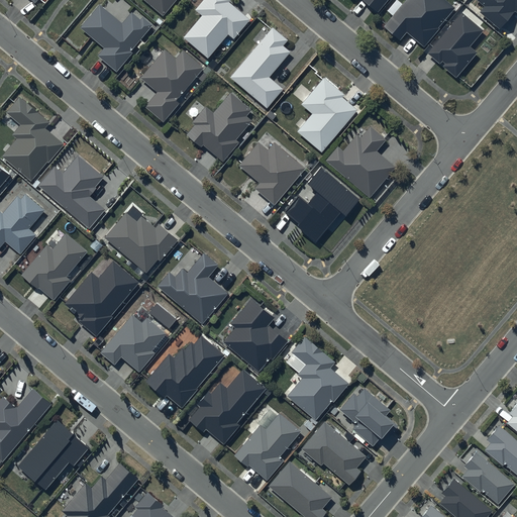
[(145,0),(162,14),(174,0),(145,0)]
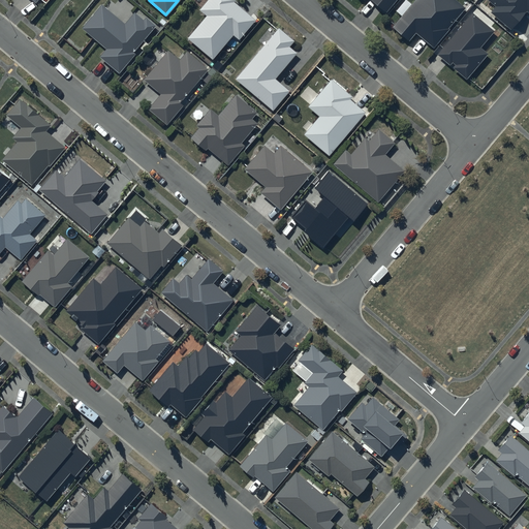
[(237,0),(208,0),(199,10),(207,16),(188,37),(213,59),(234,34),(240,39),(256,21),(235,2),(237,0)]
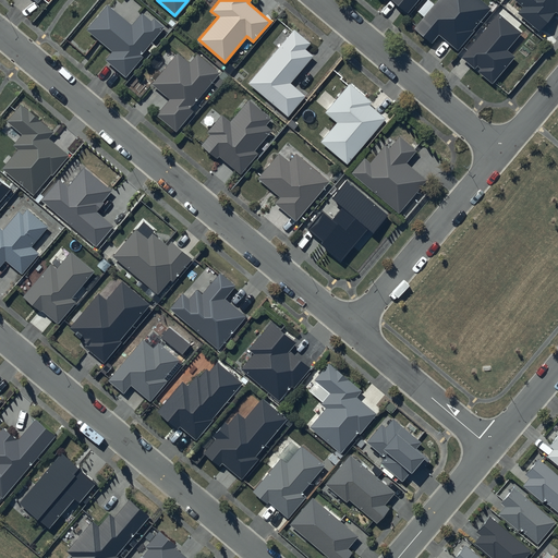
[(387,0),(402,11),(403,9),(407,12),(415,0),(387,0)]
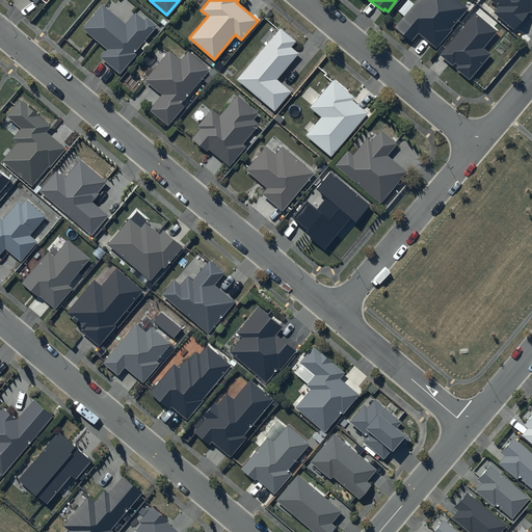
[(470,8),(459,0),(417,0),(395,27),(411,41),(419,33),(436,48),(470,8)]
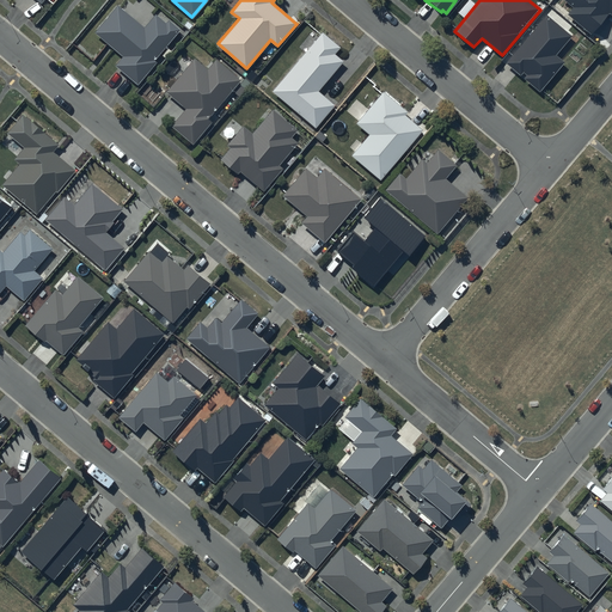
[(611,0),(565,0),(575,7),(569,14),(593,34),(610,13),(611,14),(611,0)]
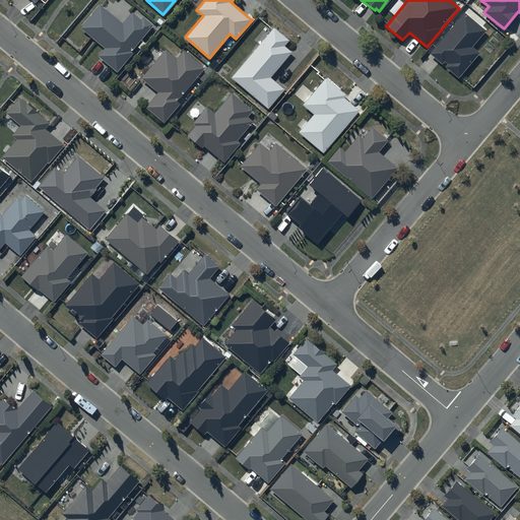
[(122,24),(100,5),(81,27),(106,48),(99,56),(117,72),(133,53),(132,52),(153,25),(144,16),(141,19),(132,12),(122,24)]
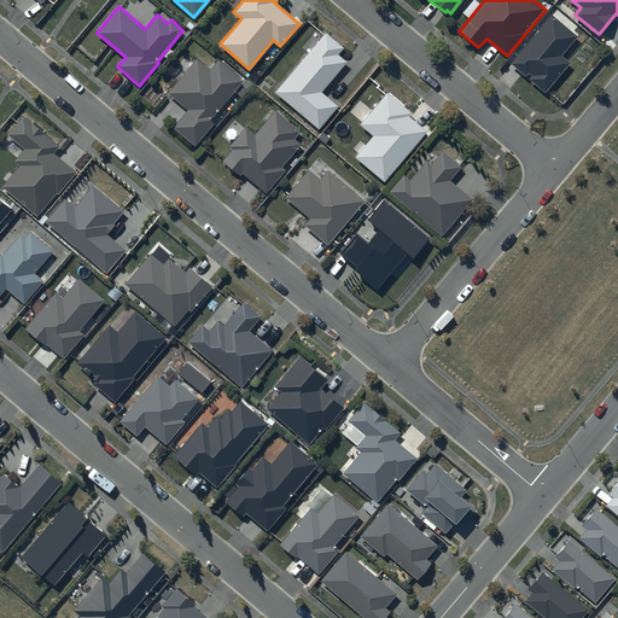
[(552,12),(509,62),(525,75),(528,71),(530,74),(528,77),(544,92),(571,62),(561,53),(578,35),(552,12)]
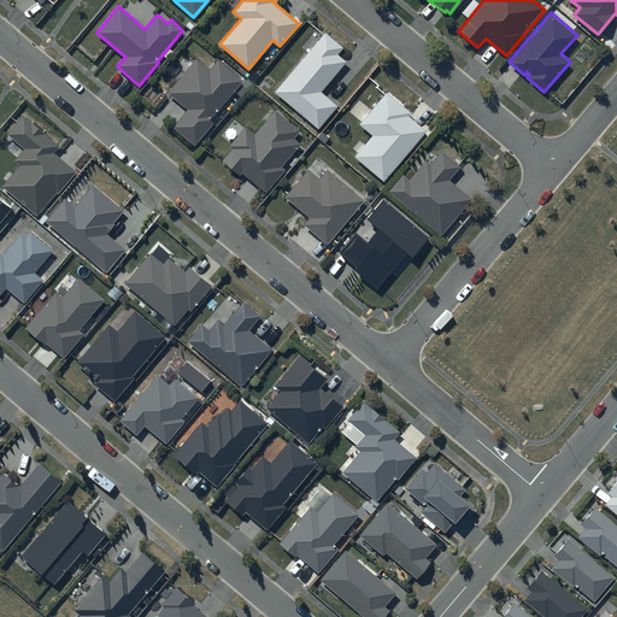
[(324,31),(274,89),(317,128),(338,105),(321,90),(346,62),(338,53),(342,47),(324,31)]
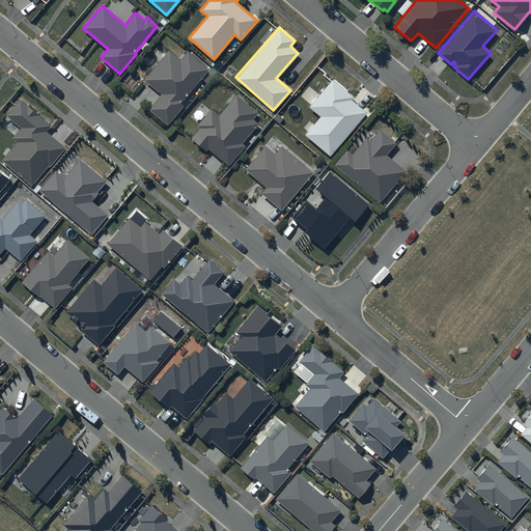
[(160,93),(147,107),(167,123),(184,105),(180,101),(208,67),(188,50),(180,58),(168,48),(142,78),(160,93)]
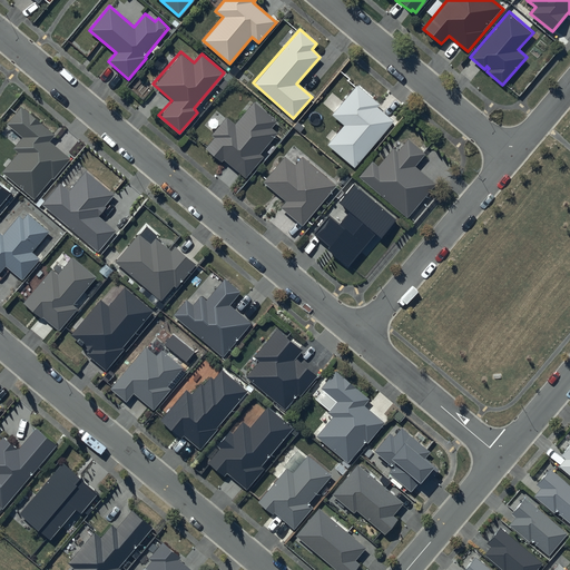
[(343,124),(327,143),(354,166),(394,120),(377,105),(379,102),(356,84),(331,114),(343,124)]
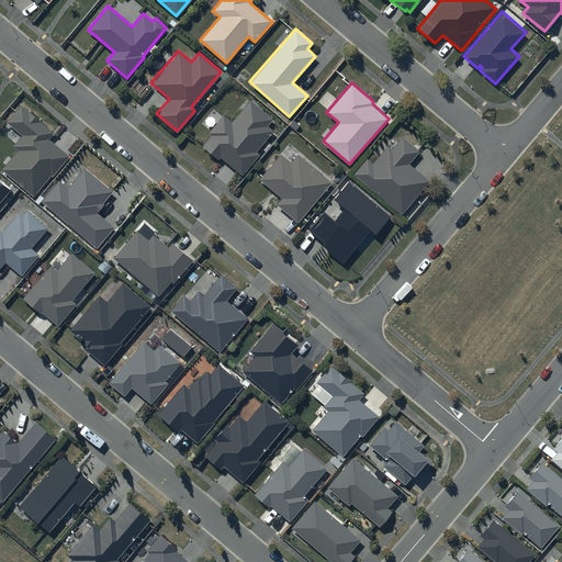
[(232,124),(224,116),(210,133),(213,135),(203,147),(218,160),(221,157),(243,176),(260,155),(257,153),(274,132),(268,126),(273,120),(251,101),(232,124)]
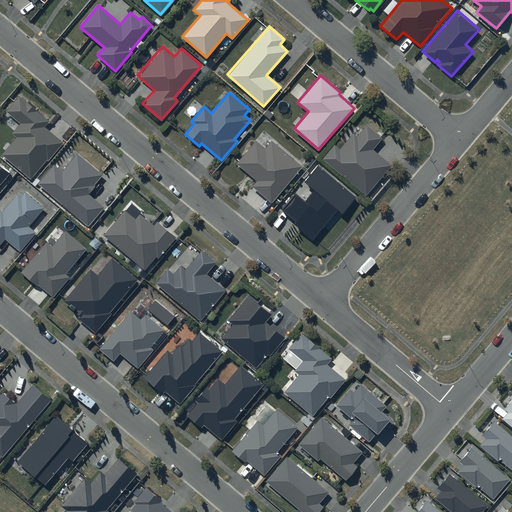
[(50,121),(19,95),(5,111),(20,124),(11,133),(17,138),(2,155),(31,179),(47,160),(48,161),(64,142),(45,127),(50,121)]
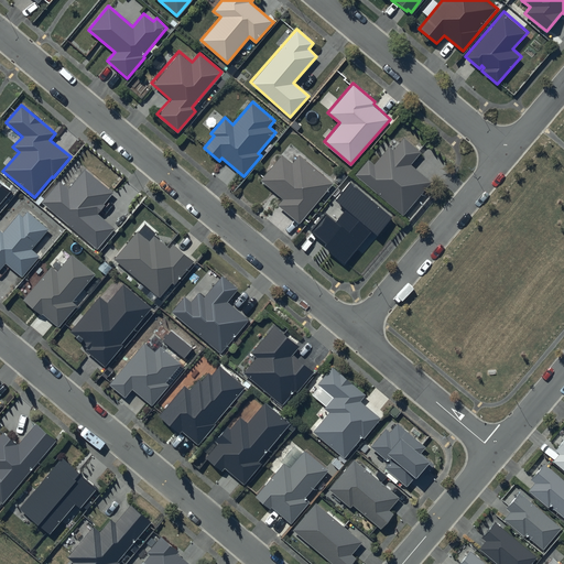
[(368,159),(355,174),(403,215),(432,181),(411,163),(421,151),(403,137),(392,149),(389,145),(373,163),(368,159)]
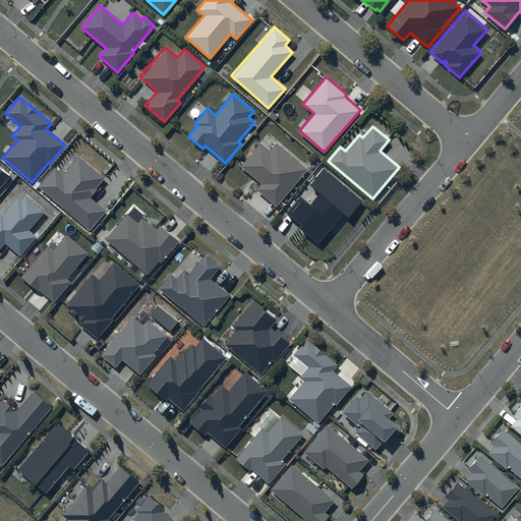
[(261,182),(255,188),(277,206),(306,167),(276,142),(270,150),(259,141),(240,166),(261,182)]
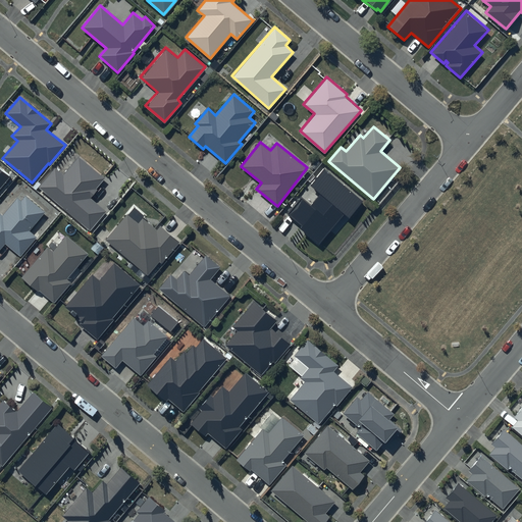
[(105,178),(79,156),(63,174),(54,167),(38,188),(90,229),(105,212),(89,199),(105,178)]
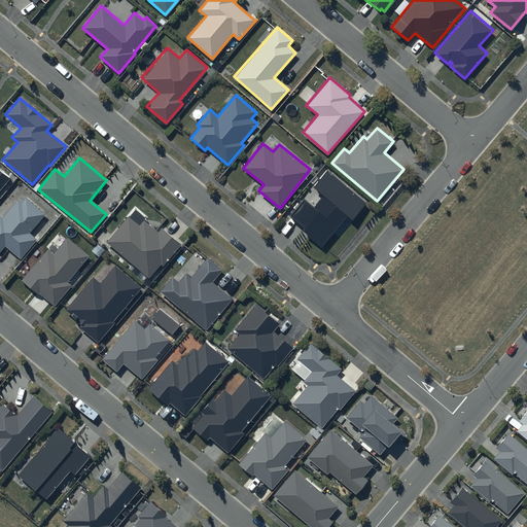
[(0,194),(13,178),(0,167),(0,194)]
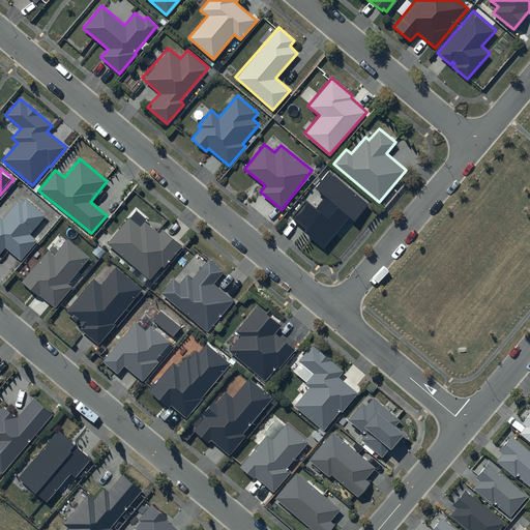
[(369,205),(328,171),(314,188),(324,197),(315,209),(305,202),(292,217),(306,229),(304,232),(324,248),(349,217),(354,222),(369,205)]
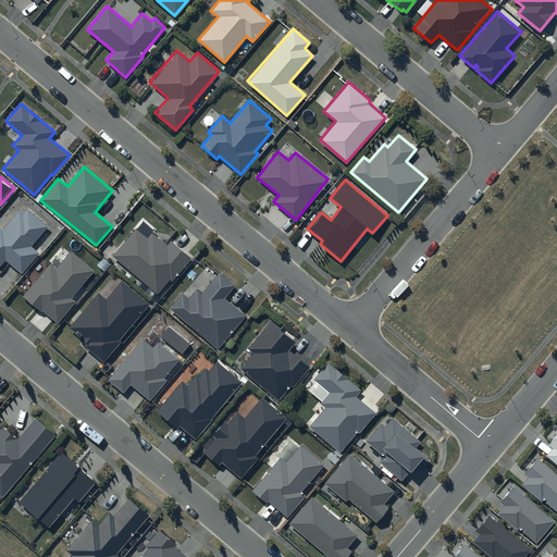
[(0,227),(0,268),(5,261),(21,274),(40,251),(32,244),(47,225),(27,208),(23,213),(19,210),(2,230),(0,227)]
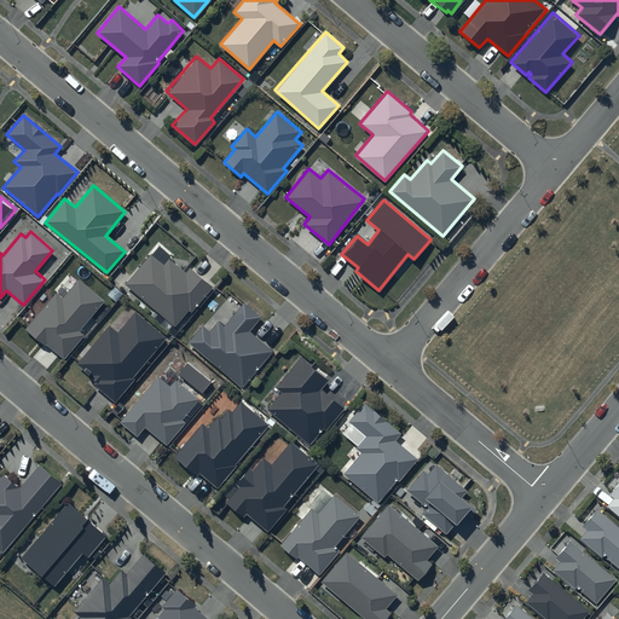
[(163,264),(151,253),(125,284),(174,327),(189,310),(192,312),(213,287),(190,268),(186,272),(169,258),(163,264)]
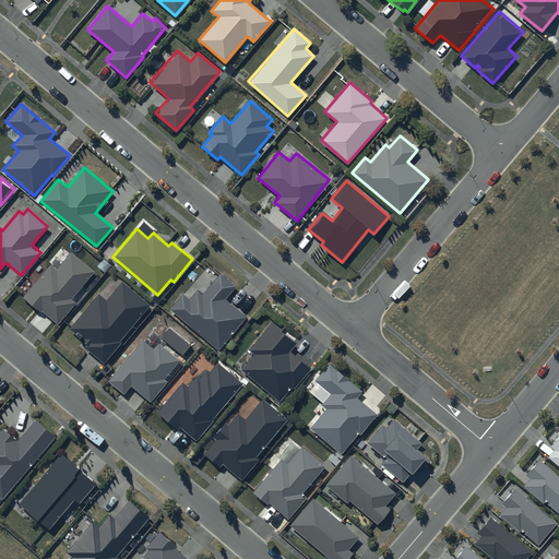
[(94,272),(71,252),(57,269),(51,264),(23,298),(42,313),(43,311),(58,324),(75,302),(72,299),(94,272)]
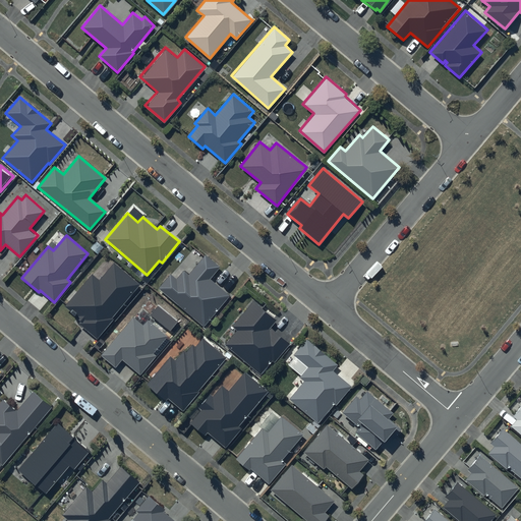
[(220,267),(206,255),(189,275),(183,271),(177,279),(171,274),(159,288),(204,326),(229,296),(210,280),(220,267)]
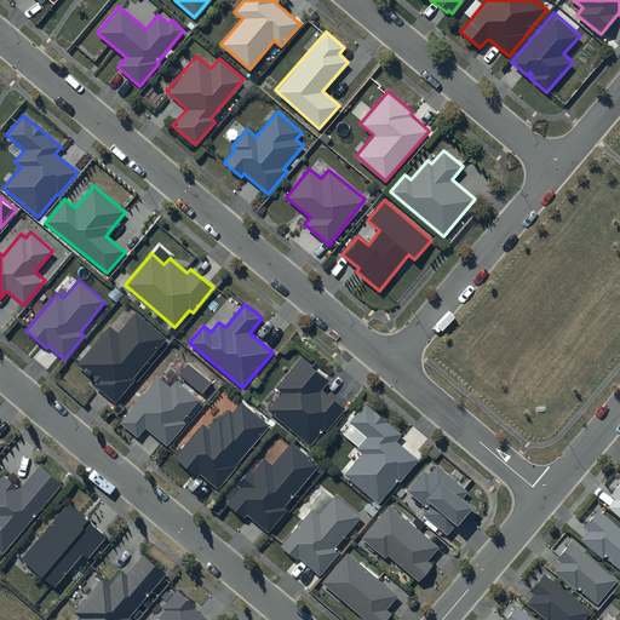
[(167,339),(136,313),(119,334),(109,326),(76,365),(97,382),(95,385),(115,403),(136,380),(133,379),(167,339)]
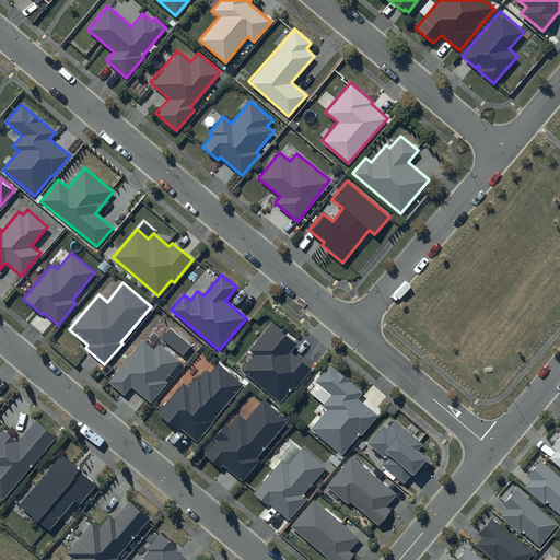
[(300,345),(272,323),(249,350),(255,354),(242,370),(280,403),(293,387),(295,389),(312,370),(292,353),(300,345)]
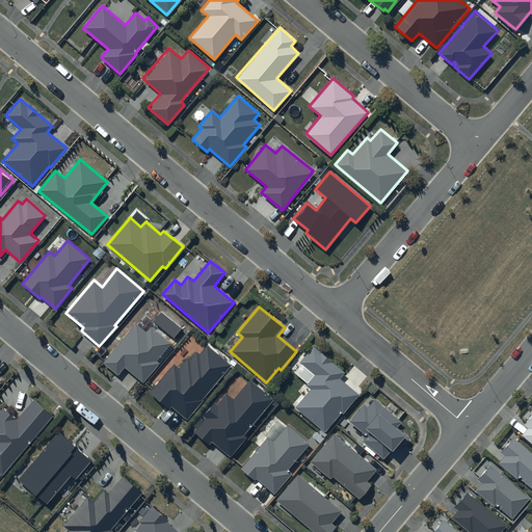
[(171,343),(152,326),(147,331),(136,323),(104,363),(118,375),(125,368),(143,383),(160,364),(156,361),(171,343)]
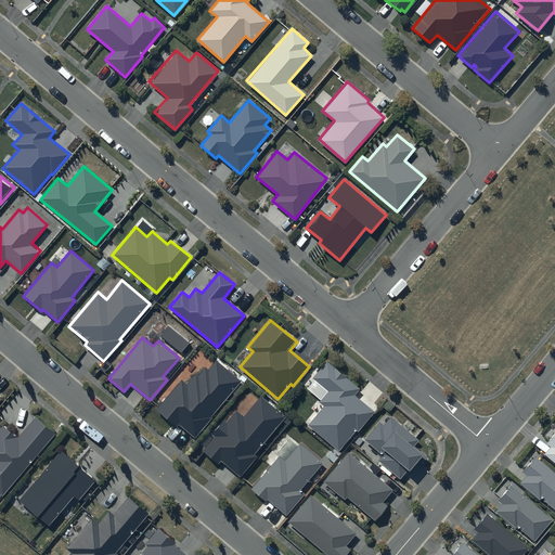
[(242,382),(216,360),(208,370),(205,366),(198,375),(195,373),(186,384),(182,379),(156,410),(176,426),(178,424),(195,438),(242,382)]
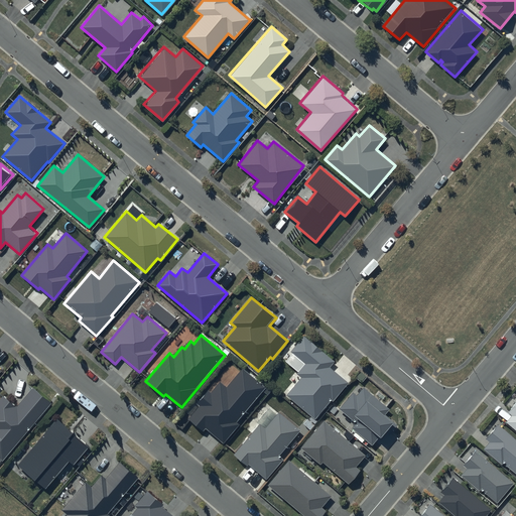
[(335,362),(303,336),(290,352),(304,364),(296,374),(301,377),(286,395),(315,419),(332,400),(333,401),(349,383),(330,368),(335,362)]
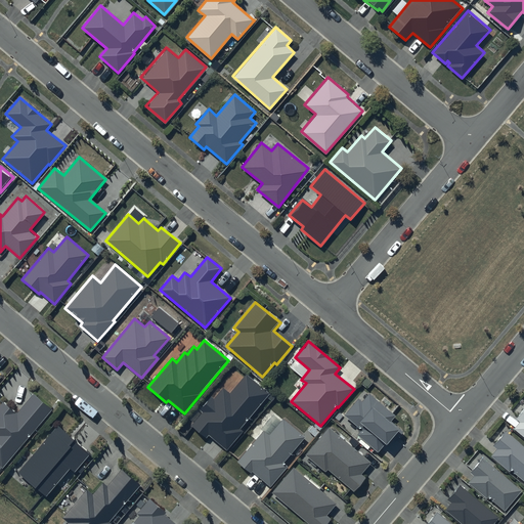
[(270,394),(247,375),(230,394),(223,388),(214,399),(211,396),(201,409),(203,411),(191,426),(206,438),(209,435),(227,450),(244,431),(241,429),(270,394)]
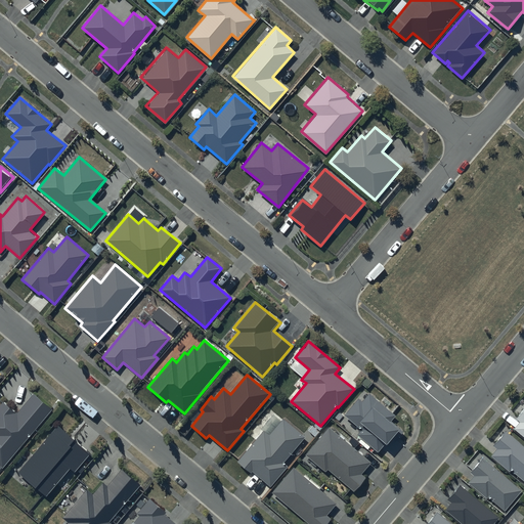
[(52,409),(34,394),(17,415),(3,402),(0,405),(0,465),(3,468),(52,409)]
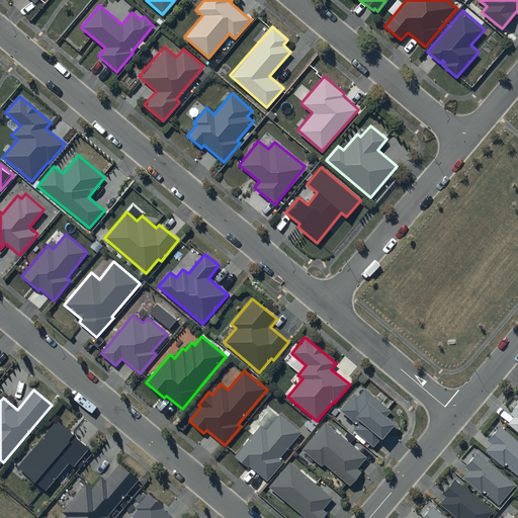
[(391,411),(365,390),(358,398),(354,395),(341,411),(357,425),(353,430),(374,447),(380,438),(382,440),(396,424),(386,417),(391,411)]
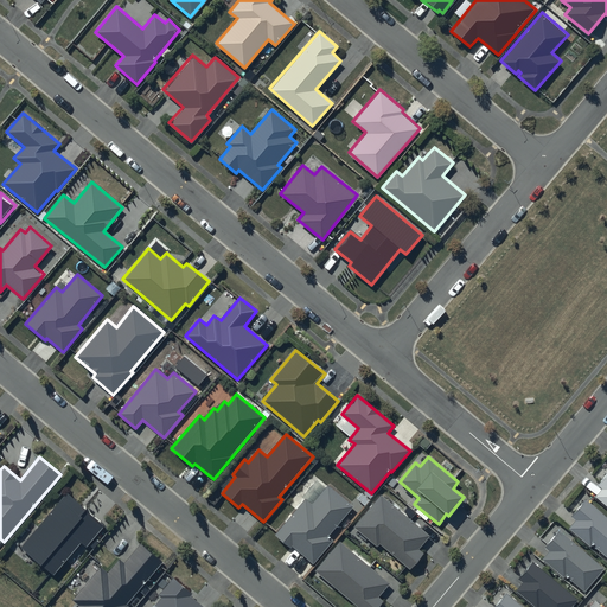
[(601,487),(594,496),(606,506),(606,471),(596,484),(601,487)]
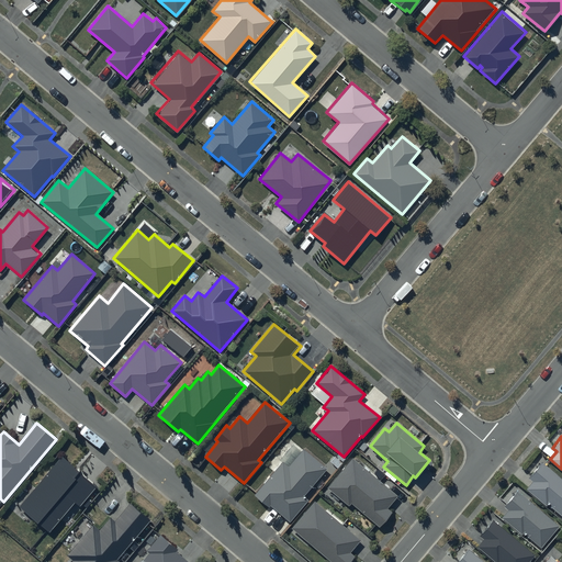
[(326,469),(304,450),(289,468),(283,463),(256,496),(270,508),(271,506),(290,523),(308,501),(303,496),(326,469)]
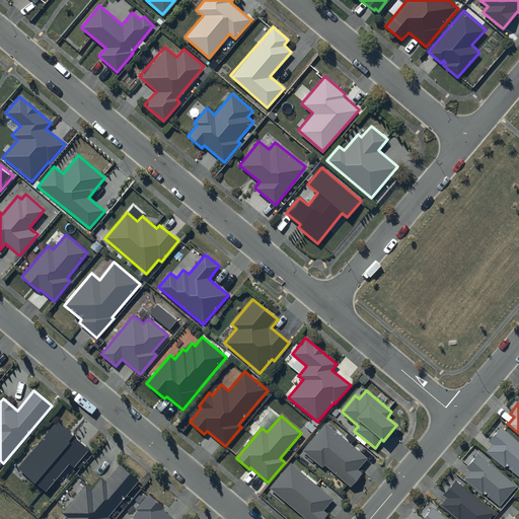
[(90,450),(57,422),(17,468),(46,492),(69,464),(74,468),(90,450)]
